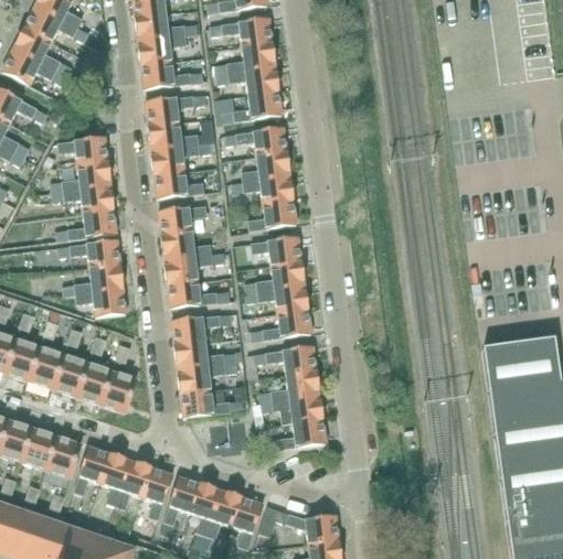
[(68,11),(74,0),(39,0),(36,6),(80,28),(84,19),(68,11)]
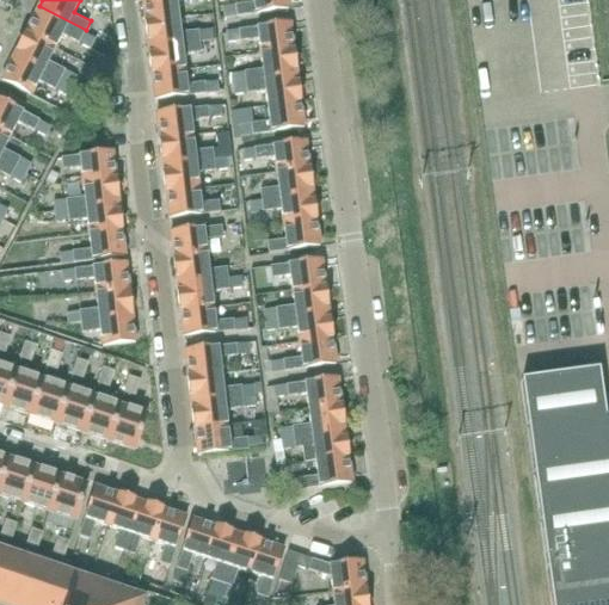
[(145,0),(147,18),(180,13),(178,0),(145,0)]
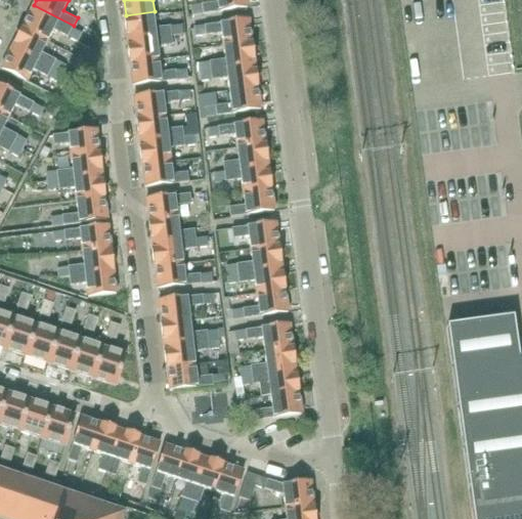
[(193,12),(205,10),(249,5),(248,0),(219,0),(192,3),(193,12)]
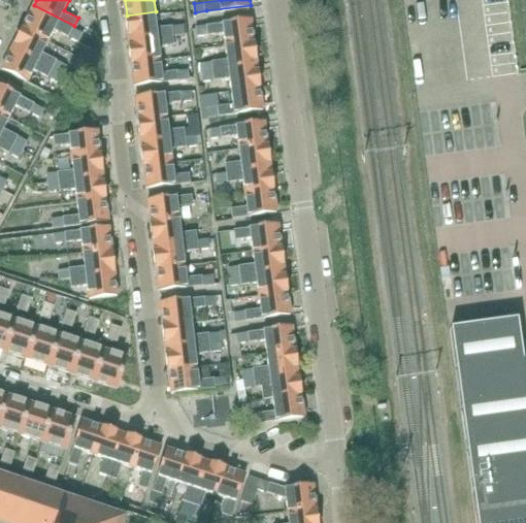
[(85,31),(74,26),(34,5),(24,26),(50,39),(56,27),(80,39),(85,31)]
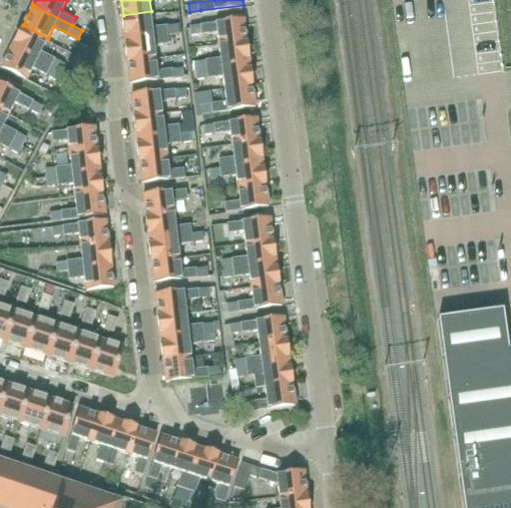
[(152,24),(151,11),(123,15),(126,36),(169,31),(180,30),(179,21),(152,24)]
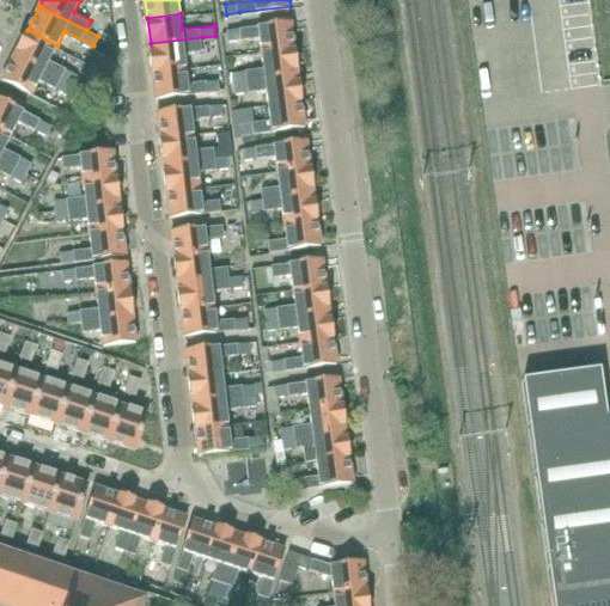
[(297,47),(293,19),(227,29),(230,40),(261,35),(263,50),(297,47)]
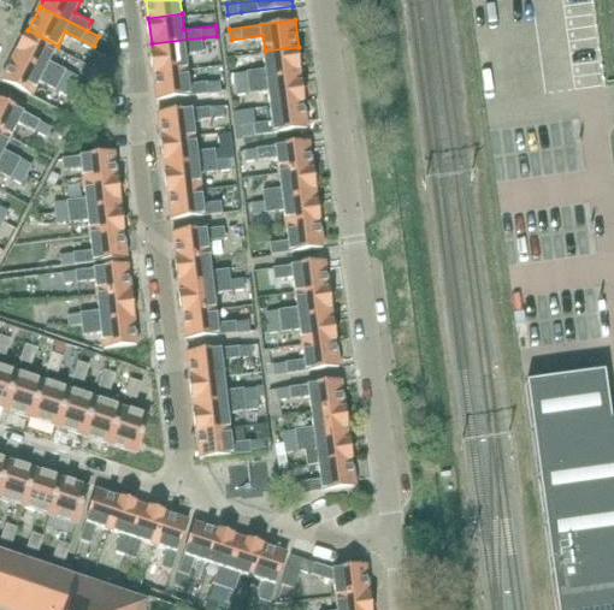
[(89,89),(93,81),(51,59),(58,46),(28,30),(16,54),(62,77),(74,83),(75,82),(89,89)]
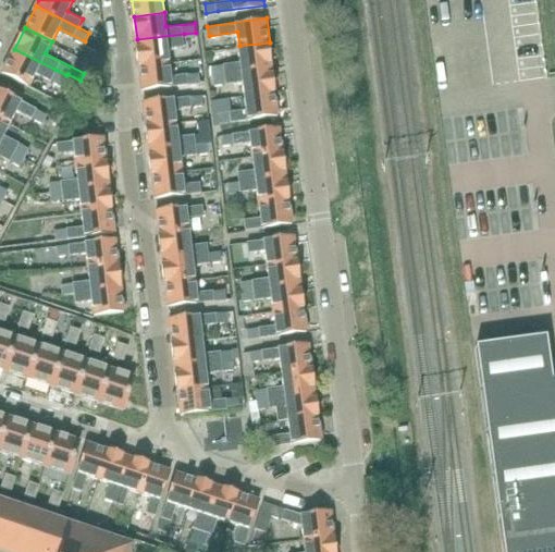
[(139,63),(170,60),(168,46),(185,44),(184,34),(137,39),(139,63)]
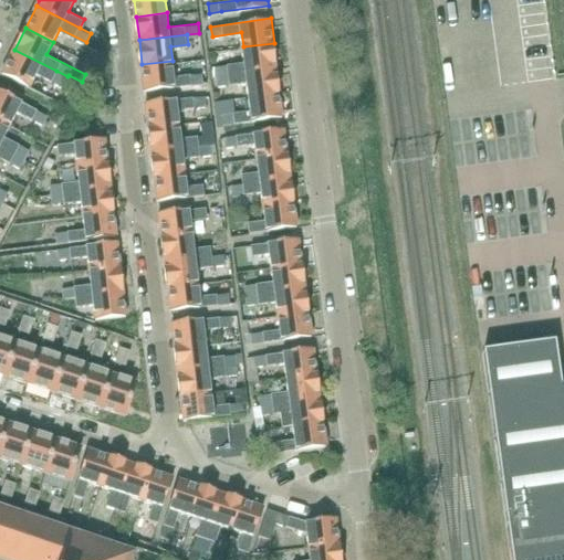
[(218,75),(230,73),(278,67),(274,43),(243,46),(246,61),(217,65),(218,75)]
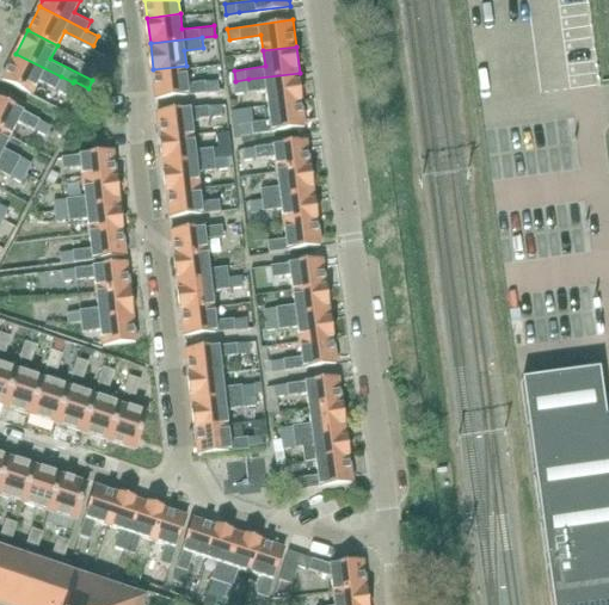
[(73,82),(61,76),(16,54),(4,76),(34,92),(41,78),(68,92),(73,82)]
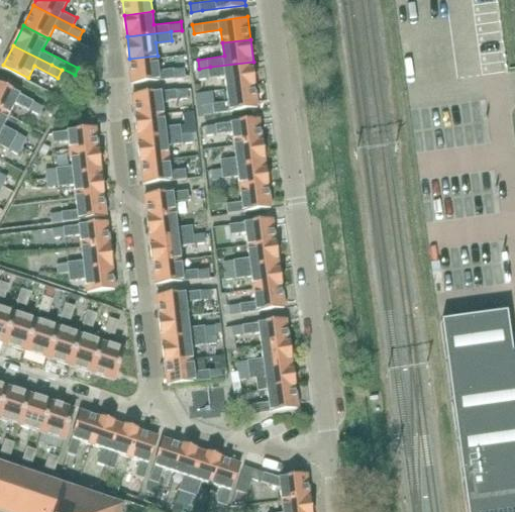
[(160,69),(158,56),(129,59),(132,81),(191,74),(190,65),(160,69)]
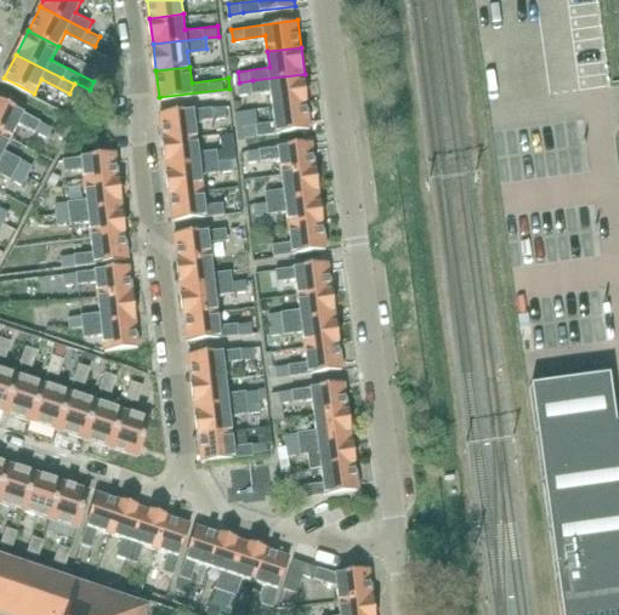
[(305,74),(253,80),(239,83),(240,94),(272,89),(274,104),(307,100),(305,74)]
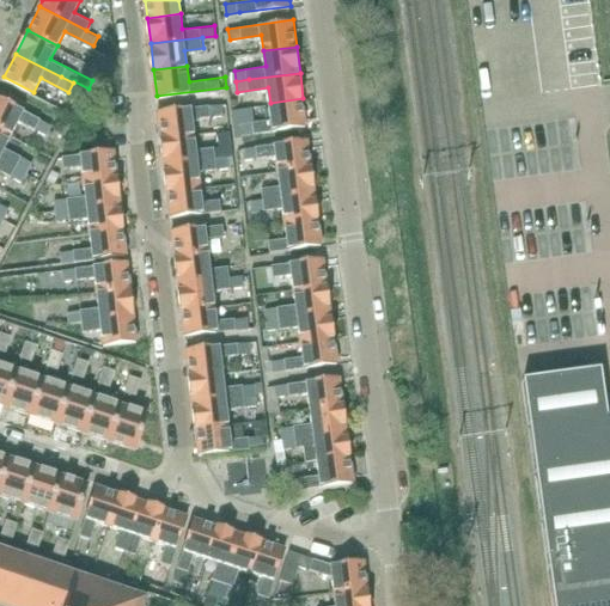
[(54,123),(41,117),(0,96),(0,126),(13,133),(20,118),(48,134),(54,123)]
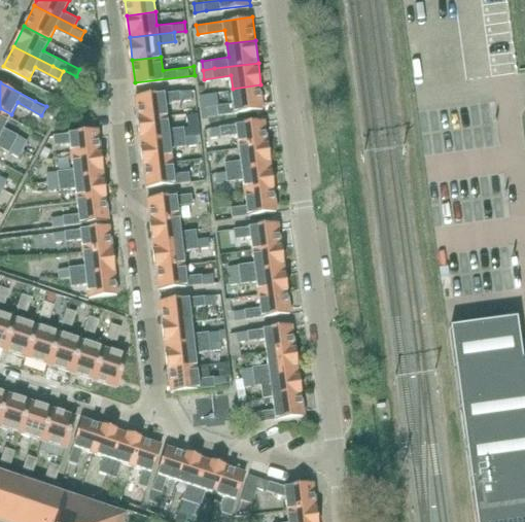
[(208,114),(219,113),(264,107),(260,84),(233,89),(234,102),(207,105),(208,114)]
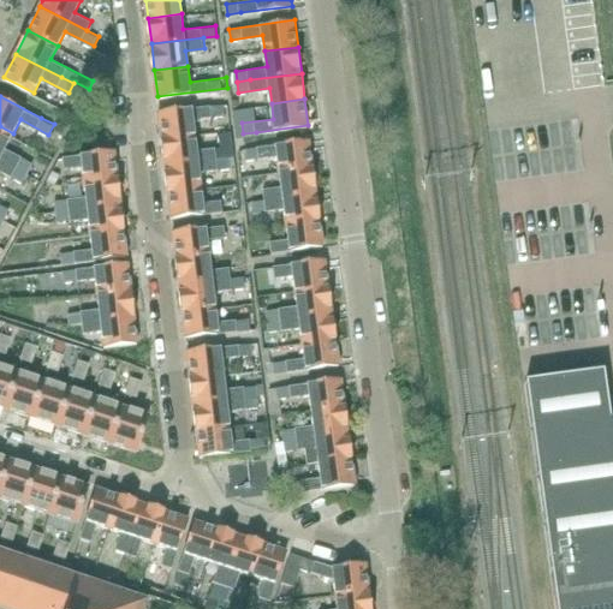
[(162,137),(196,133),(195,118),(230,113),(228,102),(159,111),(162,137)]
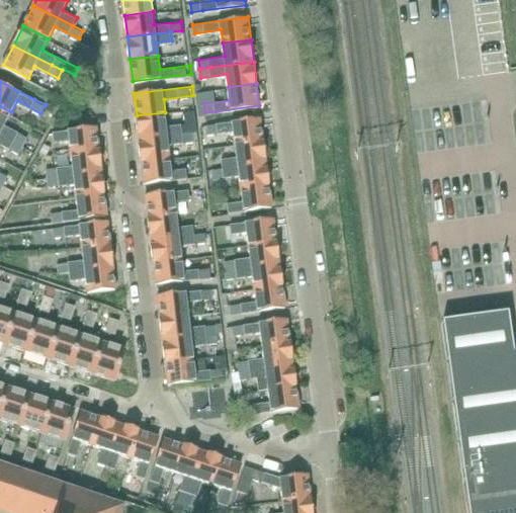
[(24,144),(28,136),(5,123),(11,112),(0,106),(0,132),(14,139),(24,144)]
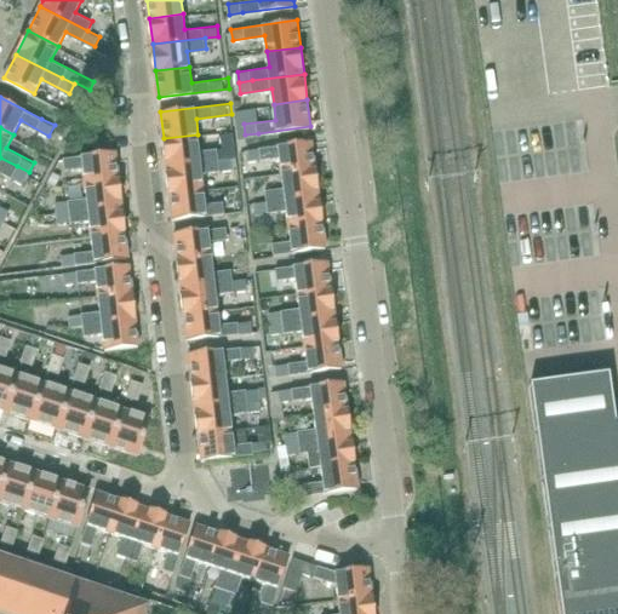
[(200,150),(198,135),(164,138),(167,165),(233,158),(232,147),(200,150)]
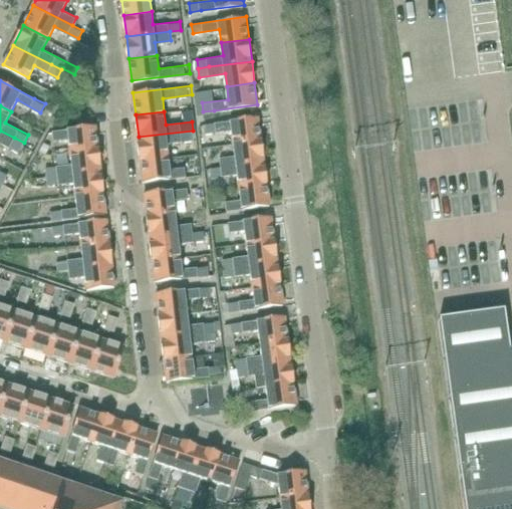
[(262,139),(259,115),(205,123),(206,133),(232,130),(234,143),(262,139)]
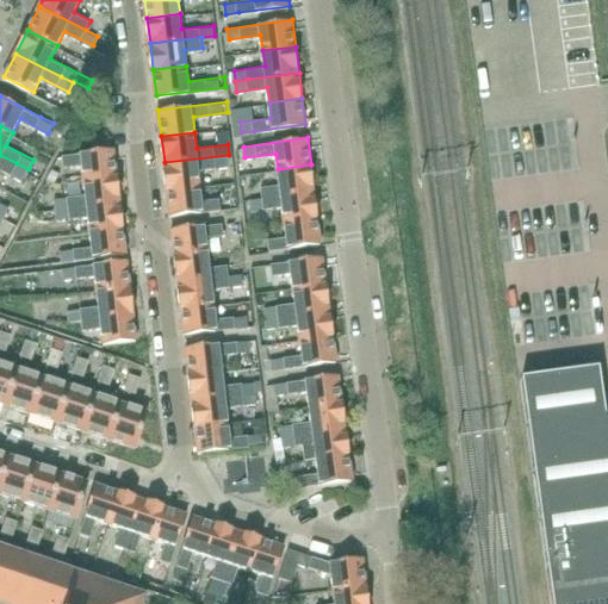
[(118,175),(116,155),(115,148),(63,154),(64,166),(82,163),(85,179),(118,175)]
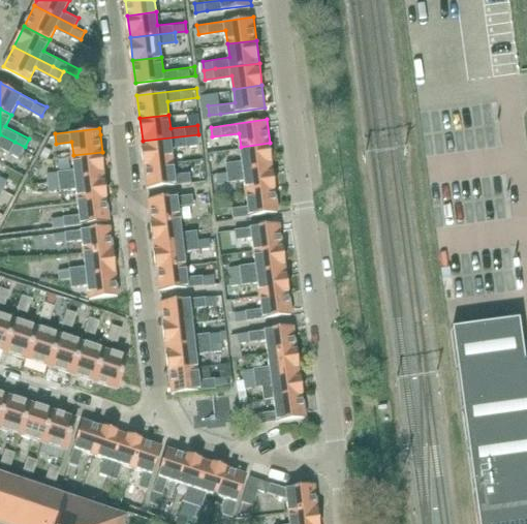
[(25,147),(14,142),(0,134),(0,145),(21,156),(25,147)]
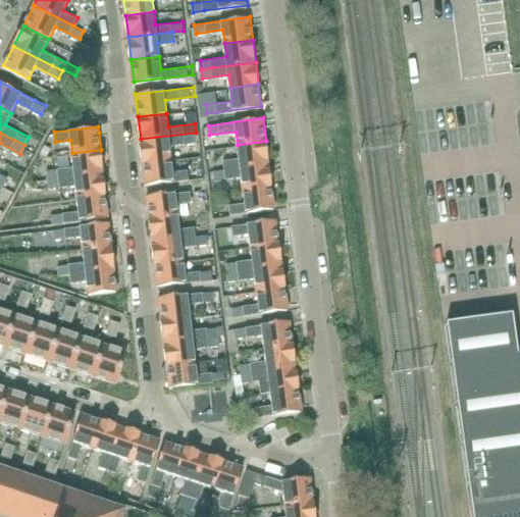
[(143,161),(171,157),(170,144),(197,141),(196,133),(141,139),(143,161)]
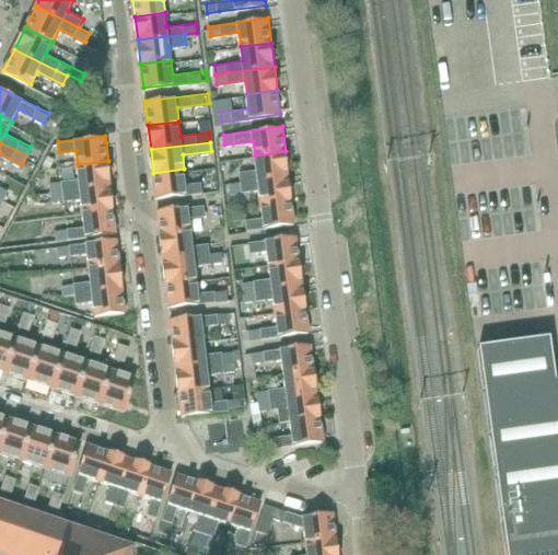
[(289,175),(289,174),(286,151),(255,155),(257,170),(241,172),(242,182),(289,175)]
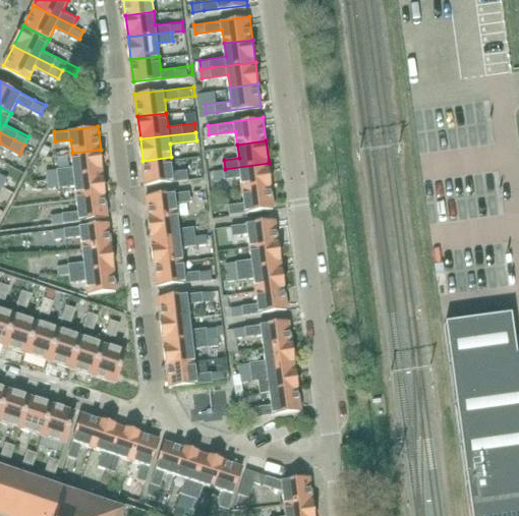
[(48,178),(59,177),(103,171),(101,150),(72,153),(73,166),(47,169),(48,178)]
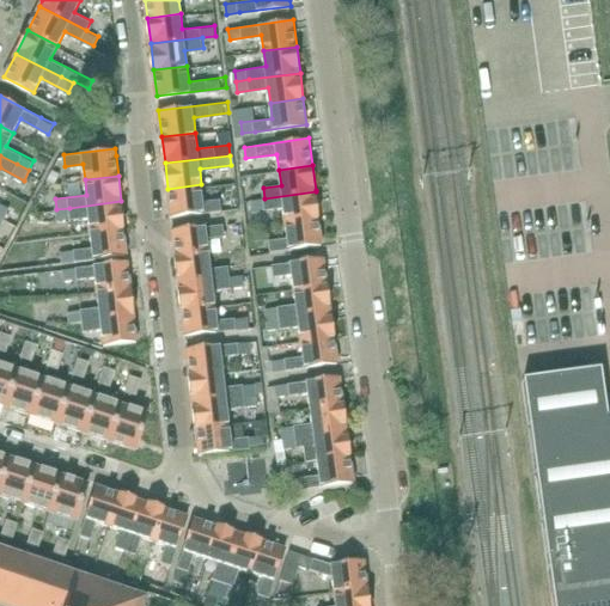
[(221,197),(203,200),(201,184),(168,189),(171,215),(223,209),(221,197)]
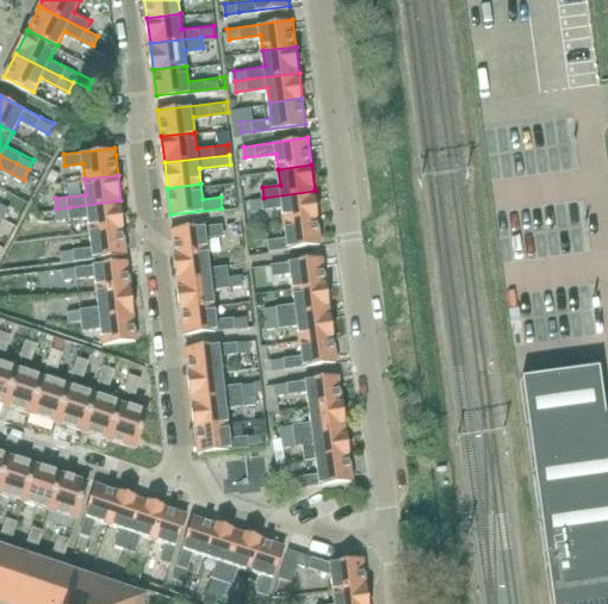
[(315,191),(264,198),(244,200),(246,211),(283,206),(285,222),(318,217),(315,191)]
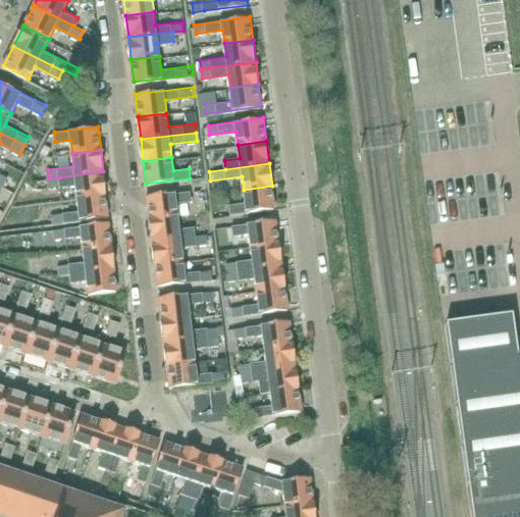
[(0,183),(5,186),(9,177),(0,171),(0,183)]
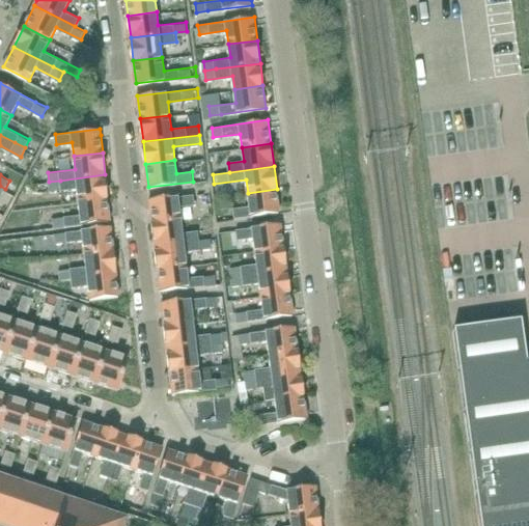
[(108,197),(106,180),(105,174),(60,181),(49,182),(50,191),(77,188),(79,201),(108,197)]
